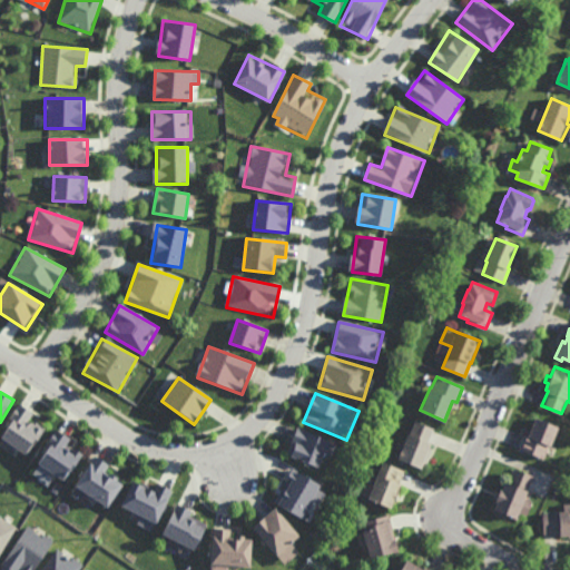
[(0,436),(0,439),(27,457),(48,425),(20,408),(0,436)]
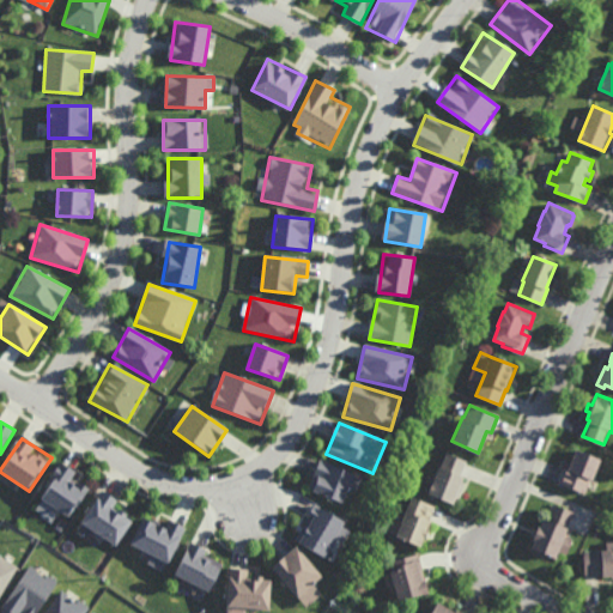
[(593,478),(592,478),(586,493),(558,483),(565,466),(569,467),(576,447),(601,456),(593,478)]
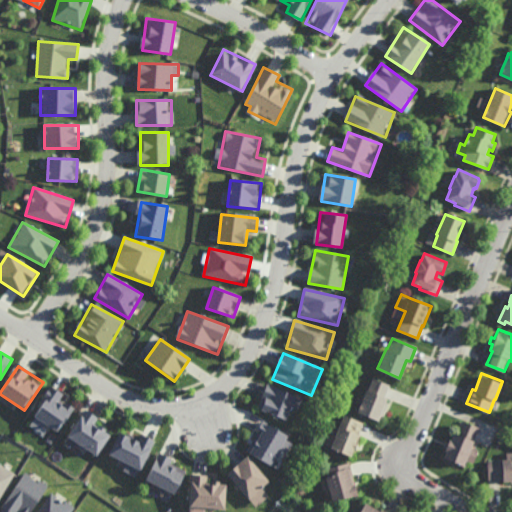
[(385,396),(387,397),(377,420),(356,411),(366,389),(367,389),(372,378),(390,385),(385,396)]
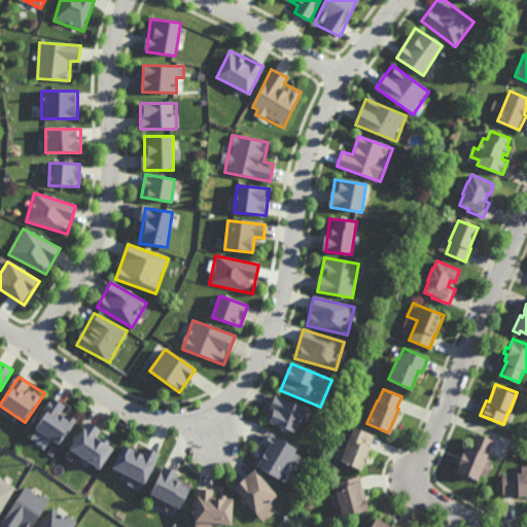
[(267,421),(299,435),(310,412),(277,396),(267,421)]
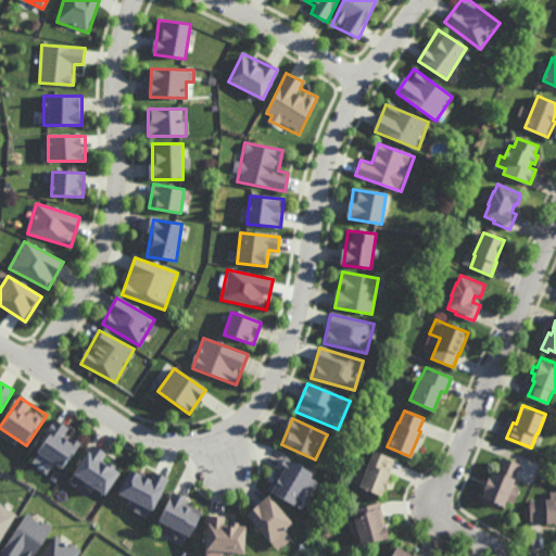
[(36,453),(63,470),(80,443),(66,434),(70,429),(57,420),(36,453)]
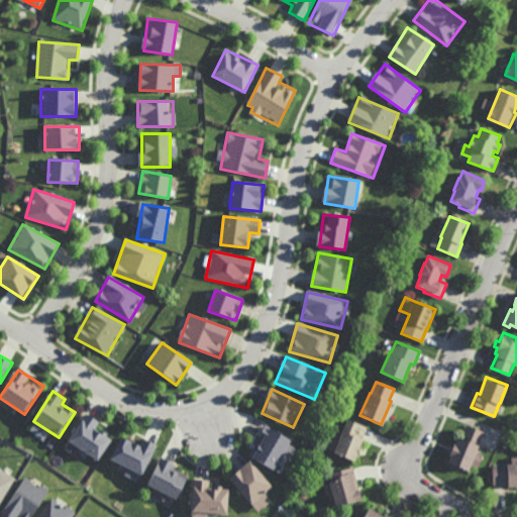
[(84,417),(69,443),(100,461),(115,436),(84,417)]
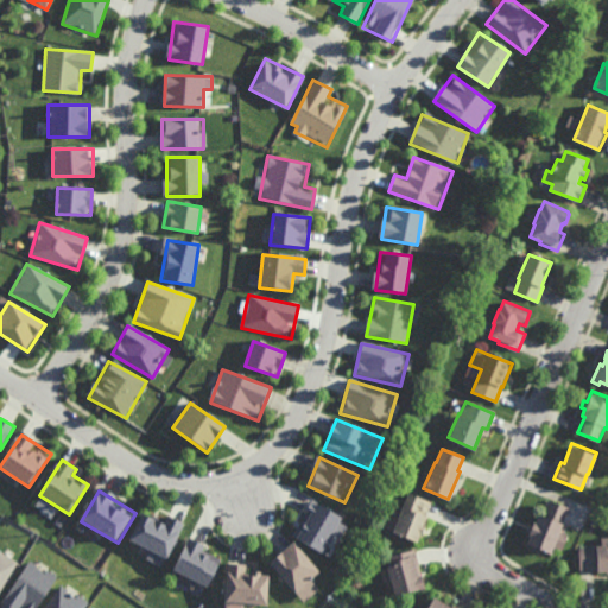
[(420,532),(419,531),(416,540),(391,530),(407,491),(431,501),(422,524),(424,525),(420,532)]
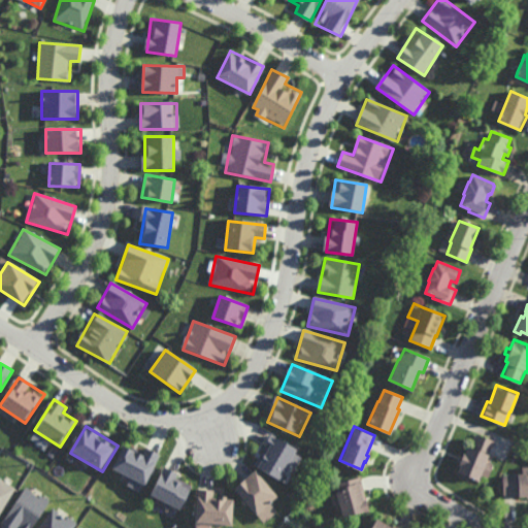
[(487,460),(494,463),(488,477),(481,474),(477,480),(457,471),(461,463),(459,462),(463,452),(465,453),(468,443),(472,446),(476,433),(495,440),(487,460)]
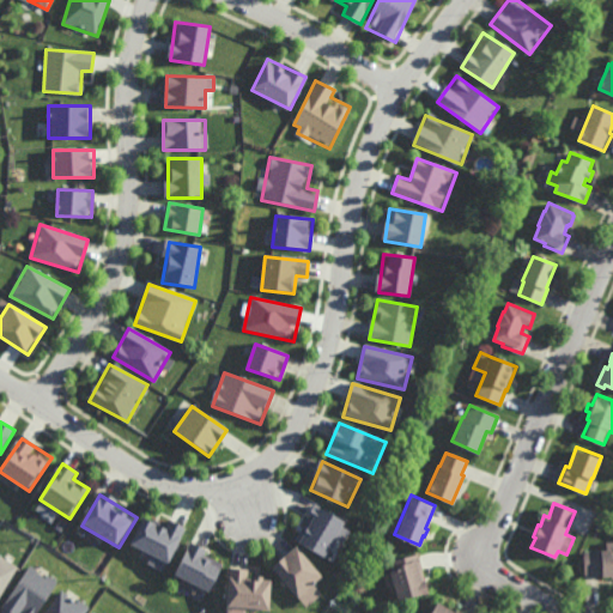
[(338,536),(341,539),(350,526),(319,507),(297,542),(325,559),(338,536)]
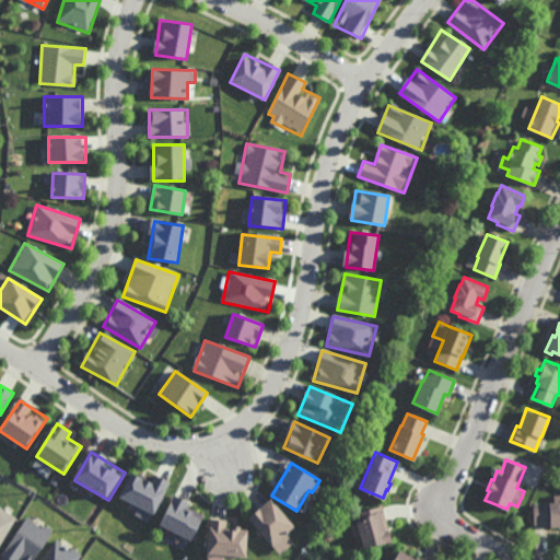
[(119,499),(153,516),(170,483),(155,476),(151,483),(132,474),(119,499)]
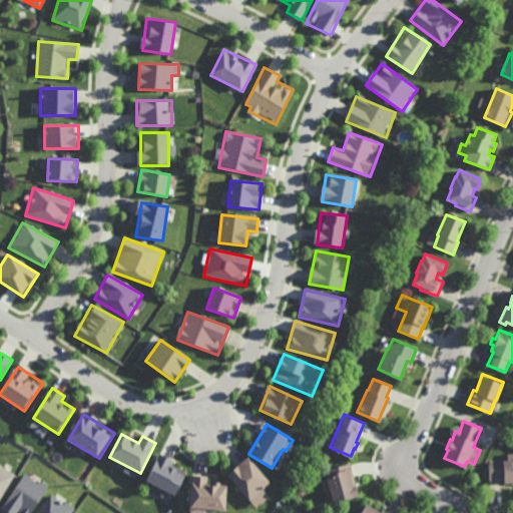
[(184,476),(170,470),(174,462),(159,455),(146,483),(175,496),(184,476)]
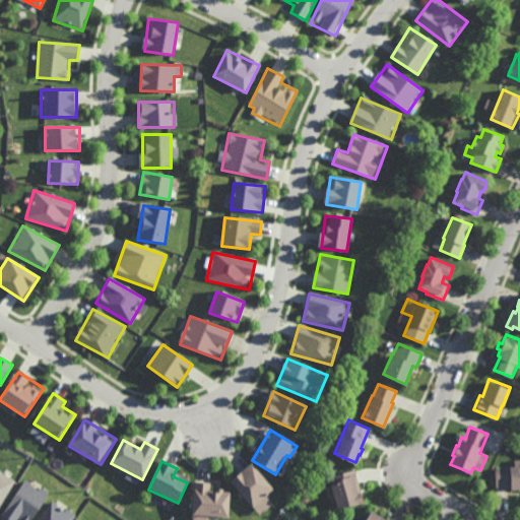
[(519,488),(511,488),(511,485),(496,485),(496,467),(511,467),(510,464),(519,464),(519,488)]
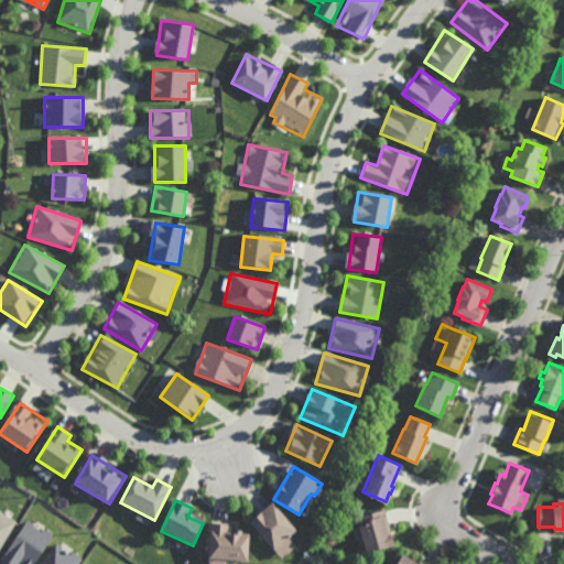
[(296,532),(273,505),(250,523),(282,560),(296,548),(289,539),(296,532)]
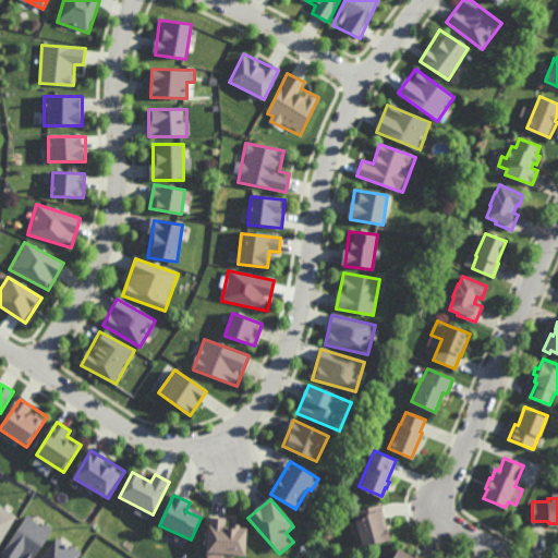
[(361,546),(354,518),(355,518),(353,509),(380,502),(389,538),(361,546)]
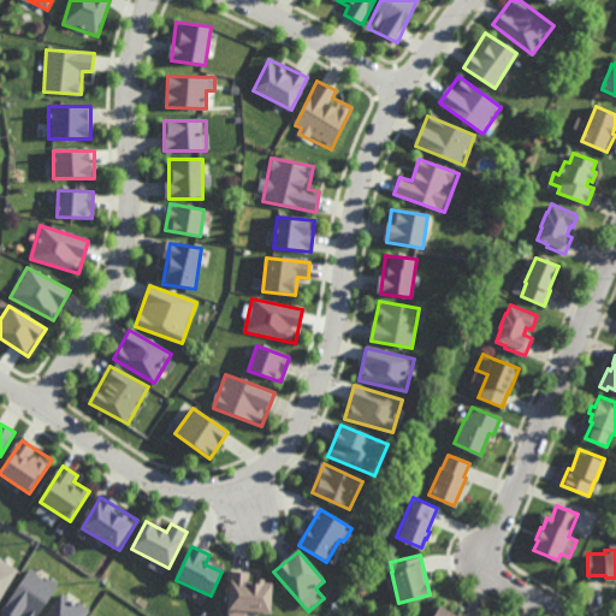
[(0,598),(17,569),(0,558),(0,598)]
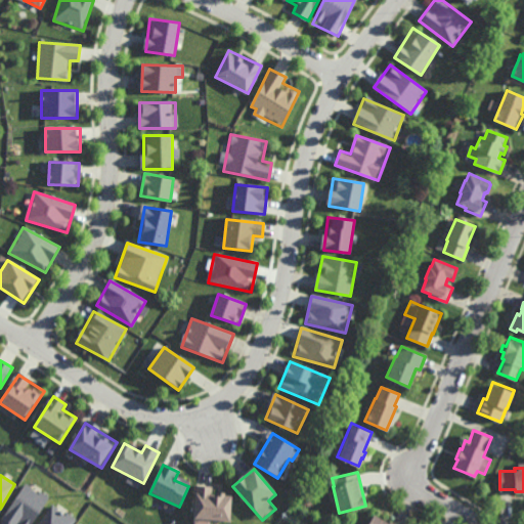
[(10,523),(31,523),(48,497),(25,483),(2,518),(10,523)]
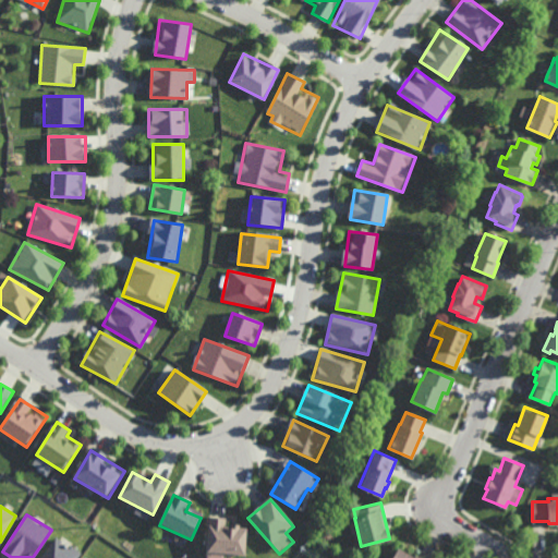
[(207,557),(245,557),(245,526),(226,526),(226,519),(207,519),(207,557)]
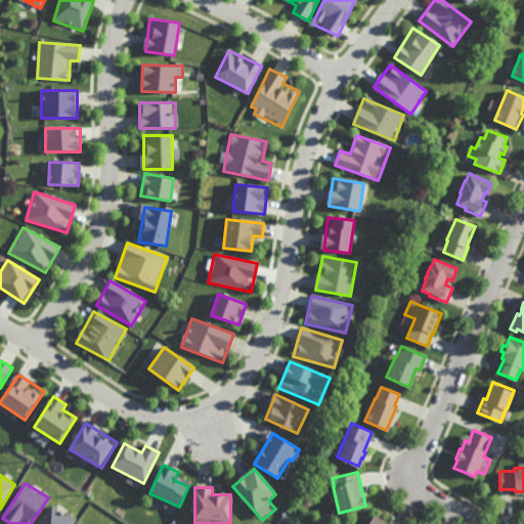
[(38,523),(72,523),(75,519),(50,504),(38,523)]
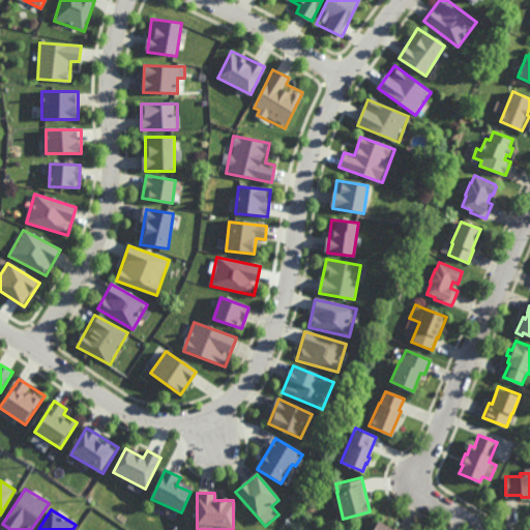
[(393,529),(394,527),(400,529),(371,529),(378,519),(393,529)]
